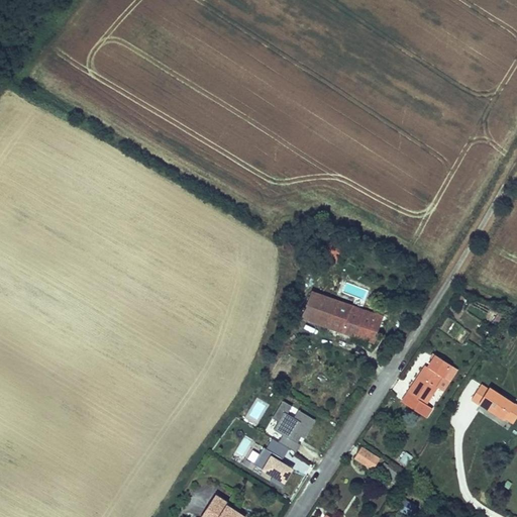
[(319,321),(328,297),(312,291),(303,315),(319,321)]
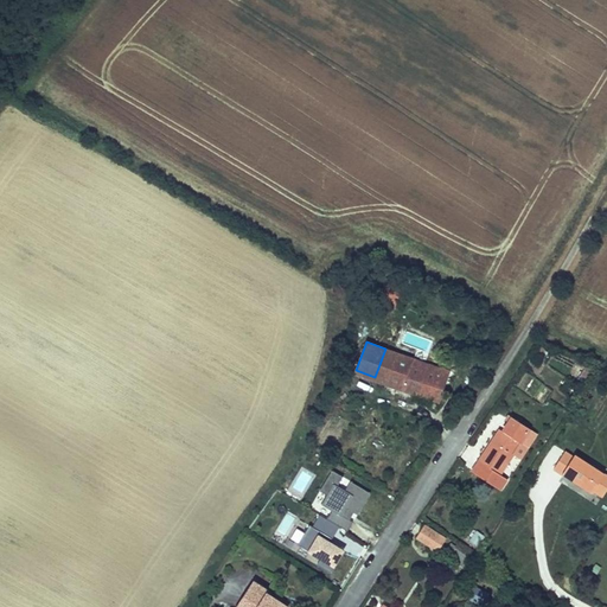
[(390,382),(401,353),(385,349),(375,377),(390,382)]
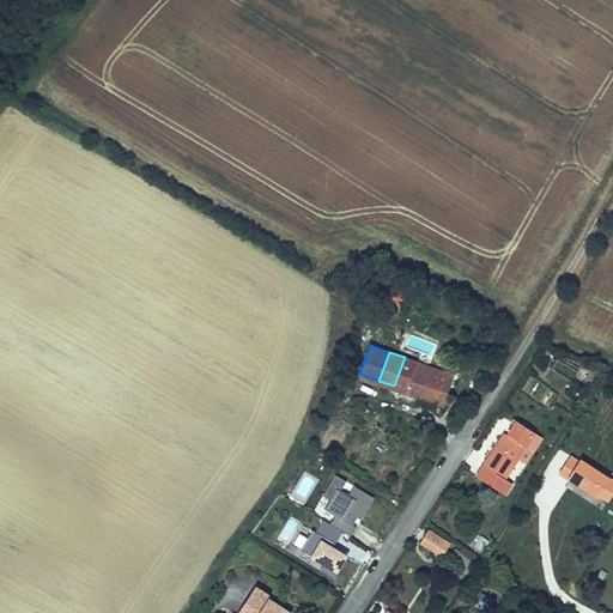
[(405,357),(394,386),(444,405),(455,376),(405,357)]
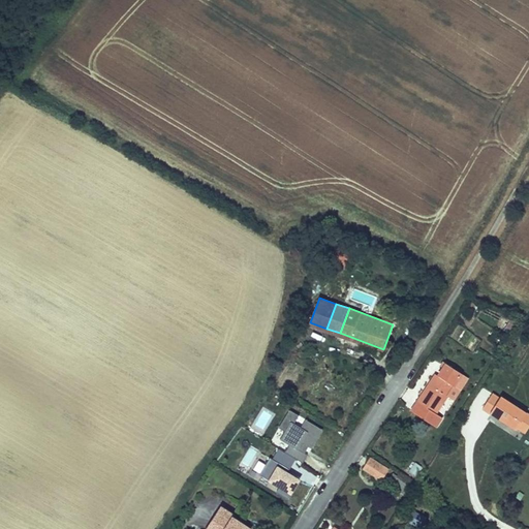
[(439,366),(431,378),(436,381),(444,369),(439,366)]
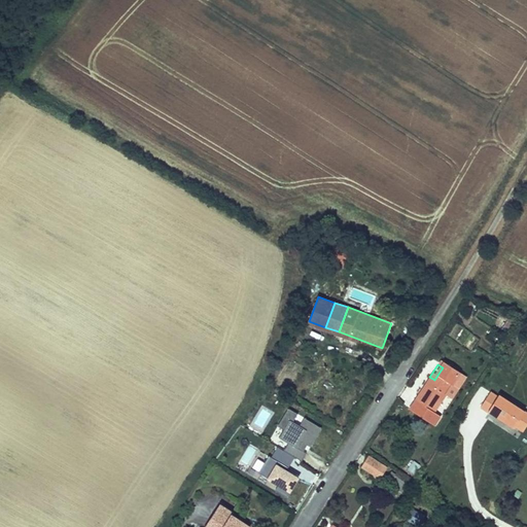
[(434,380),(429,377),(407,413),(434,431),(443,420),(432,414),(456,377),(443,367),(434,380)]
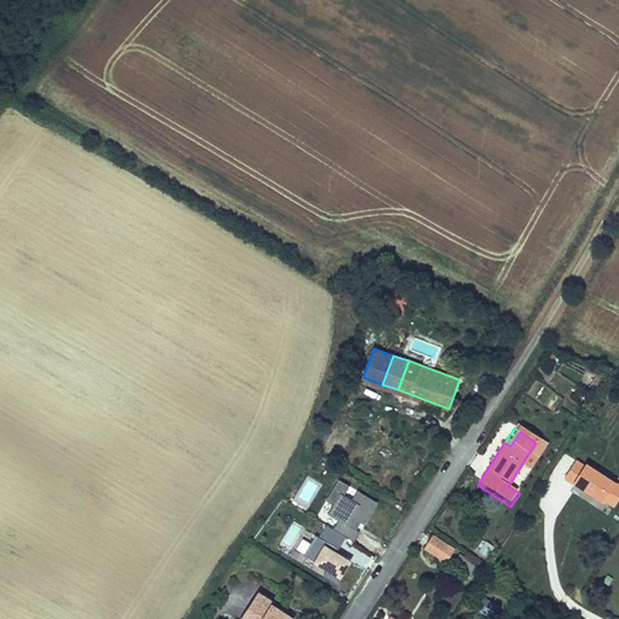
[(618,484),(618,482),(578,458),(566,478),(608,503),(609,501),(618,484)]
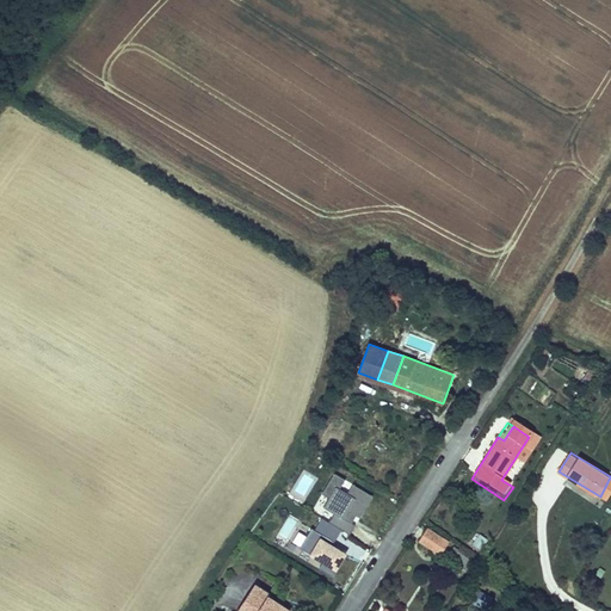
[(363,516),(376,494),(356,482),(351,491),(343,487),(349,477),(338,470),(325,493),(332,497),(326,506),(337,512),(331,523),(343,530),(351,535),(358,523),(353,519),(357,512),(363,516)]
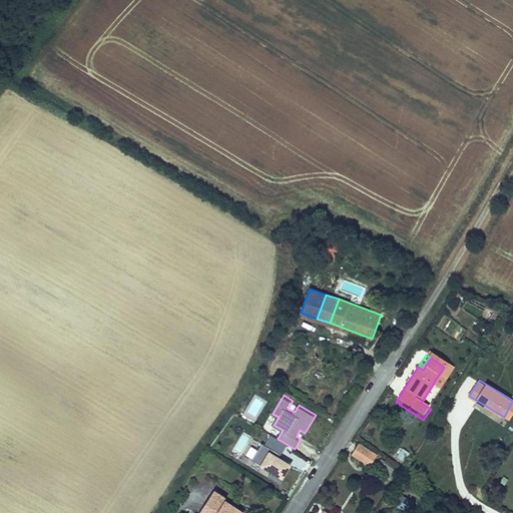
[(241,459),(252,439),(241,433),(231,453),(241,459)]
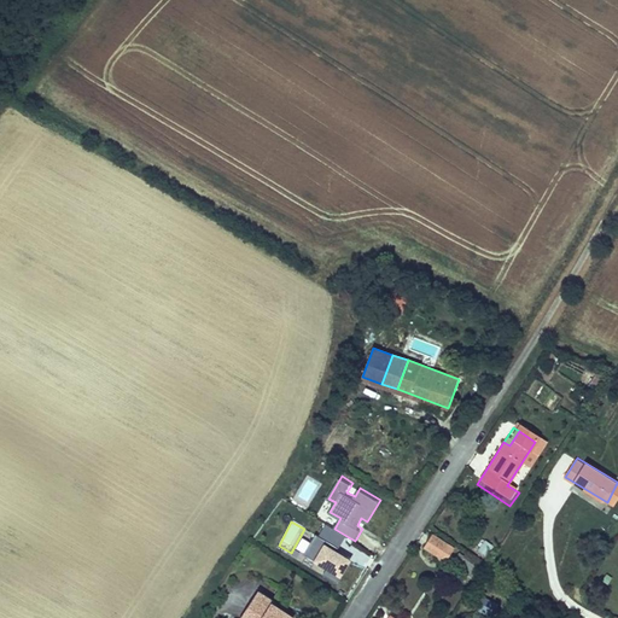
[(337,552),(347,536),(334,529),(327,524),(320,537),(316,535),(304,554),(328,569),(325,576),(338,583),(351,560),(337,552)]
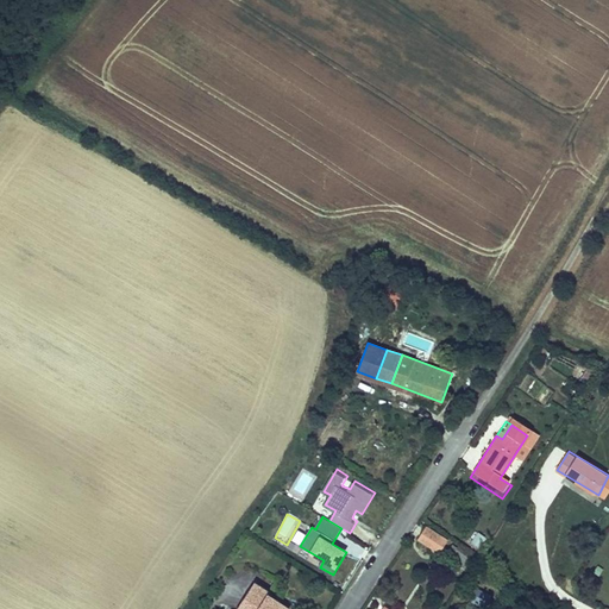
[(445,541),(425,528),(418,540),(438,552),(445,541)]
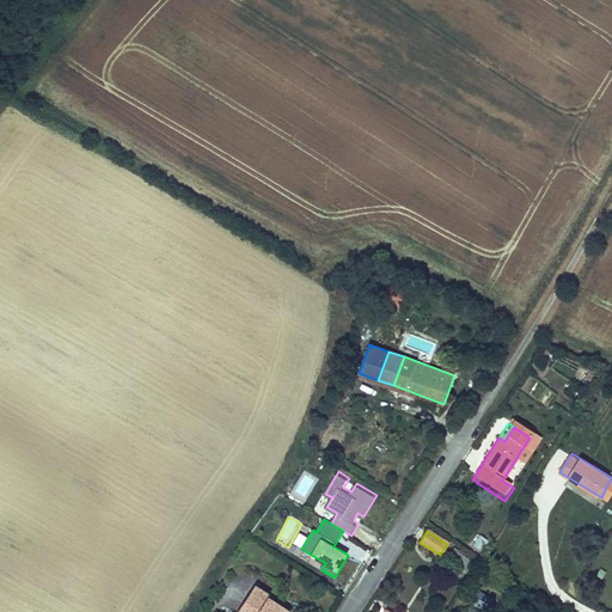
[(483,552),(490,540),(479,534),(472,546),(483,552)]
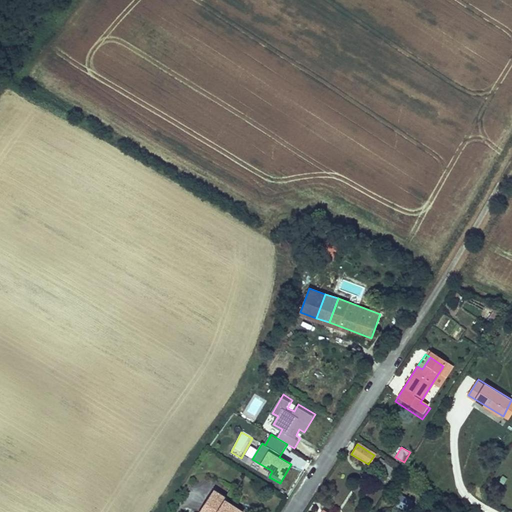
[(385,460),(379,469),(391,478),(398,469),(385,460)]
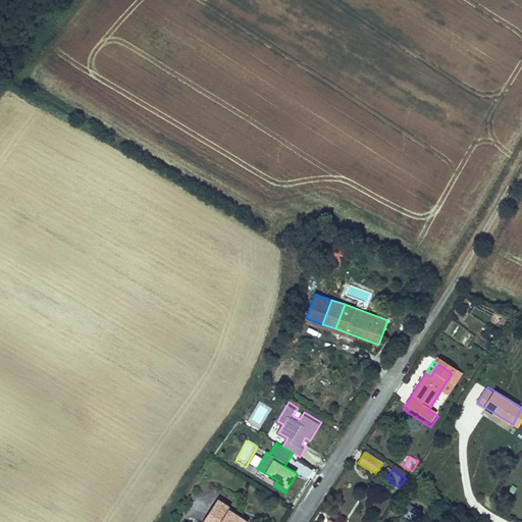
[(214,501),(200,521),(239,521),(226,514),(228,510),(214,501)]
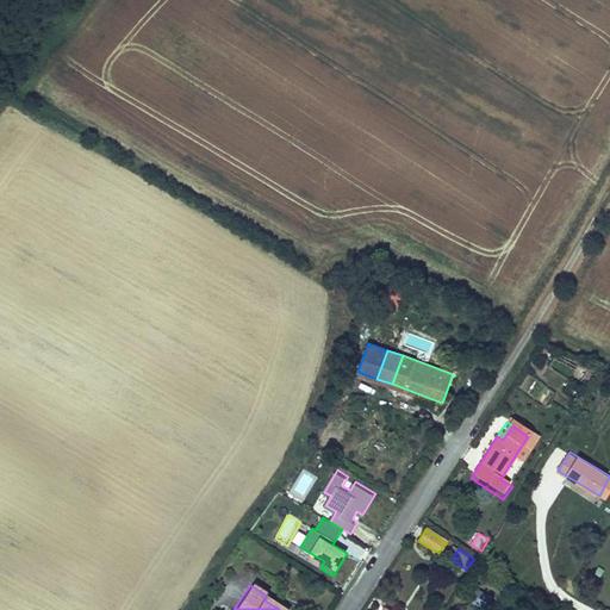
[(477,589),(470,603),(485,609),(491,595),(477,589)]
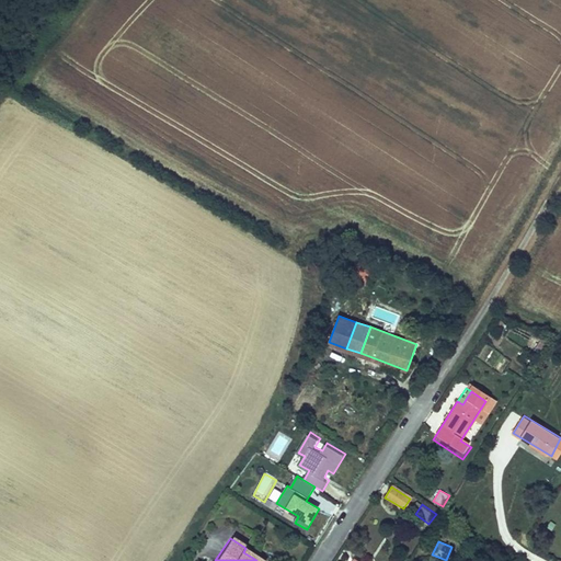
All buildings are outlined.
